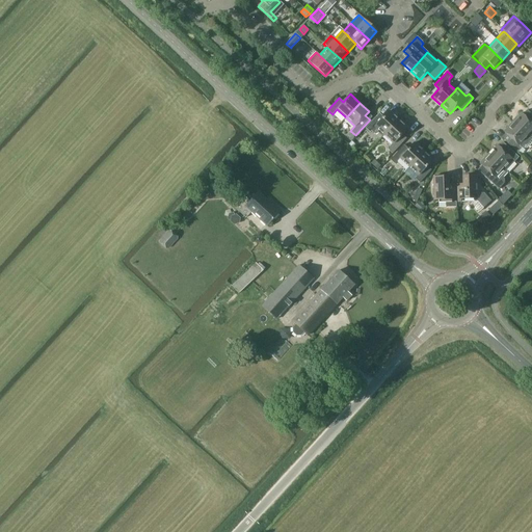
[(375,134),(379,130),(384,135),(399,120),(390,110),(381,120),(376,115),(365,128),(370,133),(372,131),(375,134)]
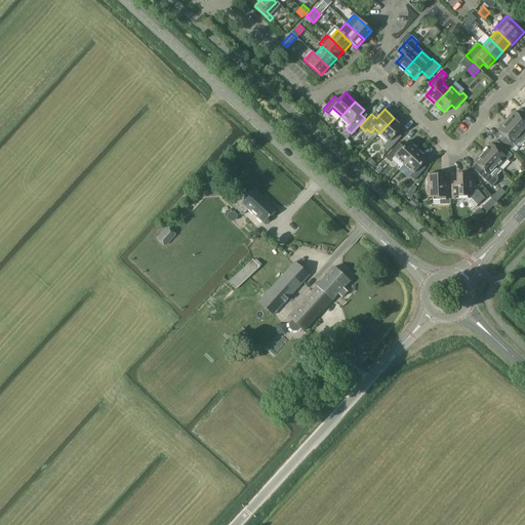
[(523,136),(524,134),(524,115),(522,119),(515,112),(506,121),(523,136)]
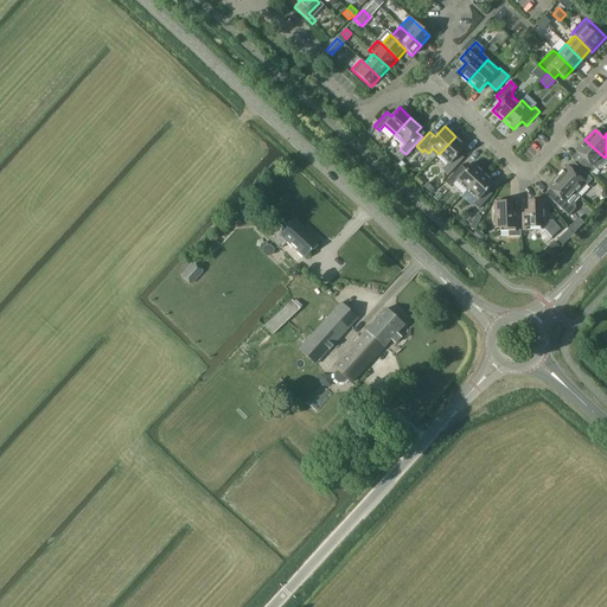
[(455,136),(439,154),(448,164),(442,170),(448,176),(461,161),(455,157),(465,146),(455,136)]
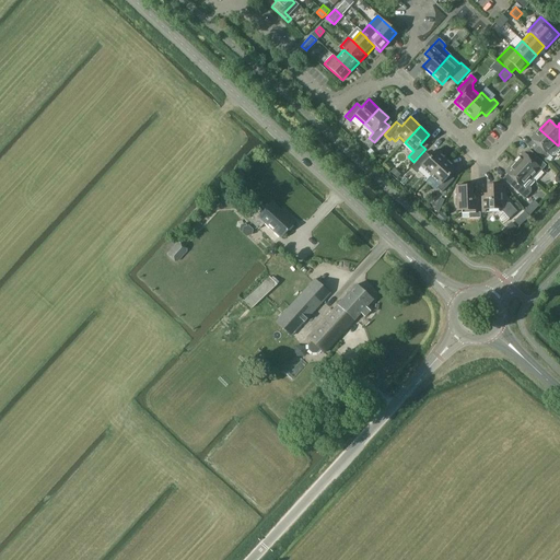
[(558,146),(539,129),(531,138),(539,146),(535,151),(545,161),(558,146)]
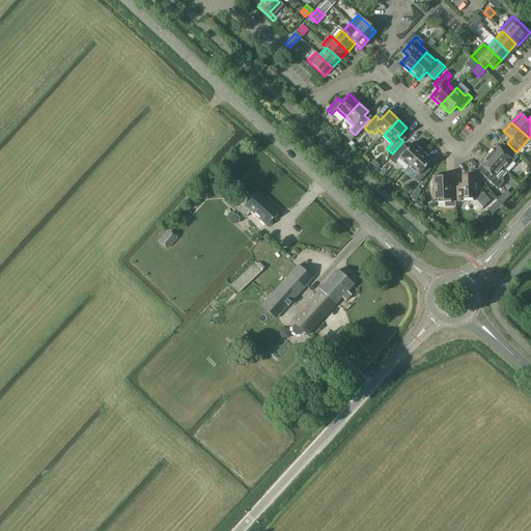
[(409,166),(423,151),(414,142),(406,151),(400,147),(389,160),(394,164),(399,159),(409,166)]
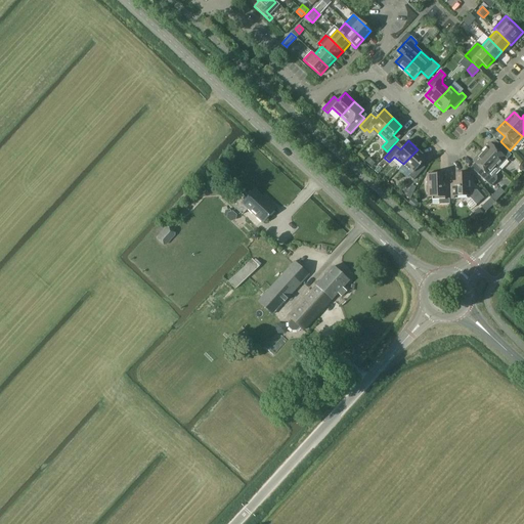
[(481,153),(498,169),(511,155),(497,142),(493,146),(490,143),(481,153)]
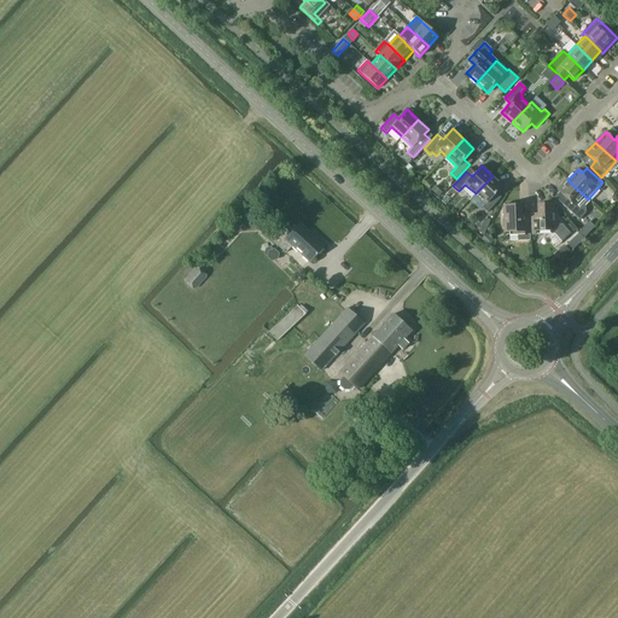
[(493,176),(476,193),(485,203),(482,208),(488,213),(499,200),(494,196),(502,186),(493,176)]
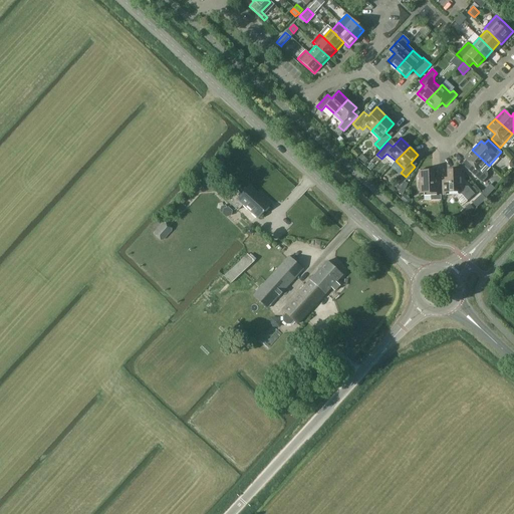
[(489,166),(472,150),(464,158),(466,160),(462,164),(478,180),(490,167),(489,166)]
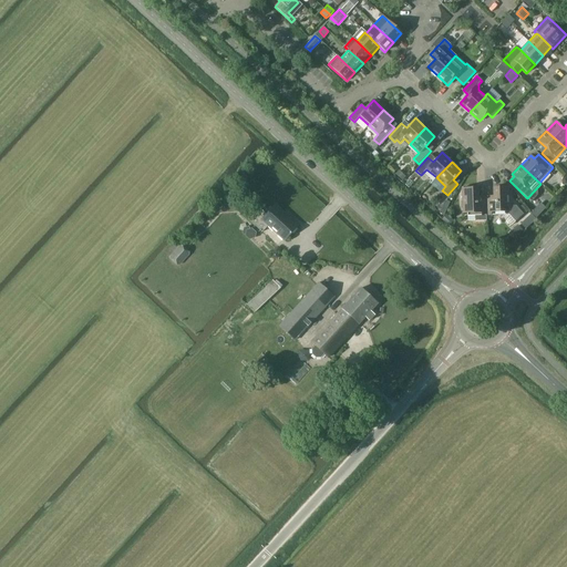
[(395,174),(402,181),(405,177),(399,171),(395,174)]
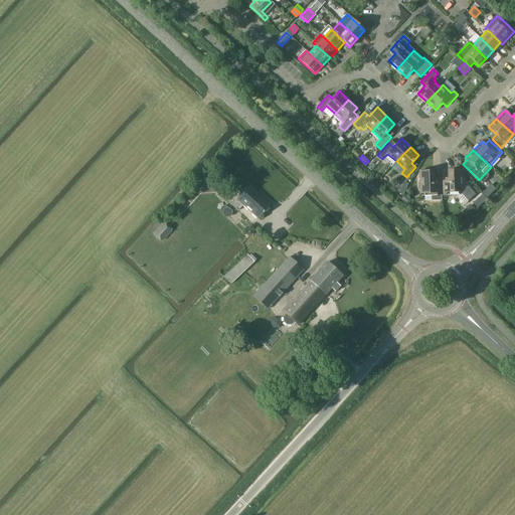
[(469,187),(463,187),(462,170),(449,170),(449,181),(444,181),(444,195),(450,195),(450,192),(462,192),(462,195),(468,201),(476,194),(469,187)]
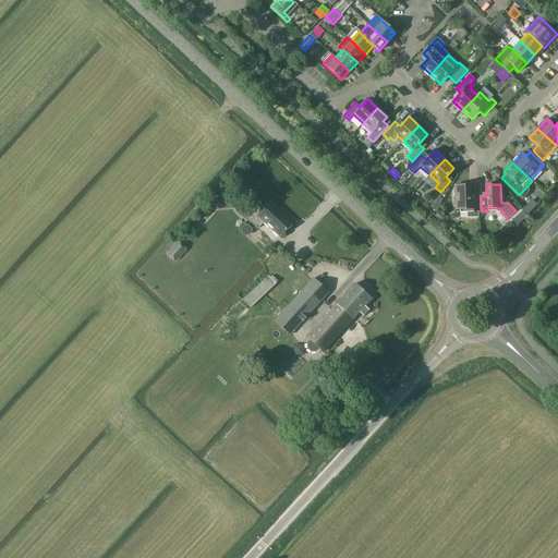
[(469,213),(476,211),(475,196),(470,197),(469,185),(455,185),(456,209),(469,209),(469,213)]
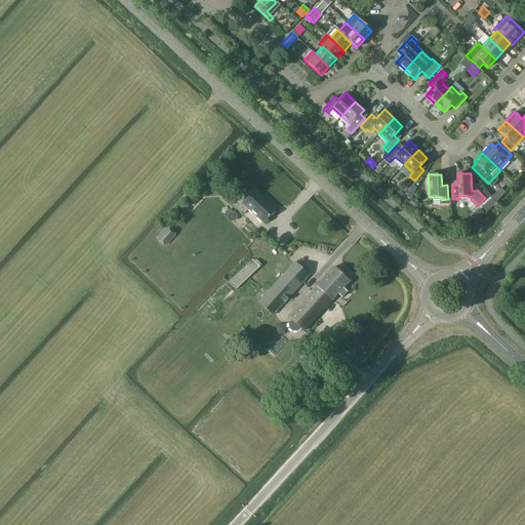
[(209,178),(206,182),(213,189),(217,186),(209,178)]
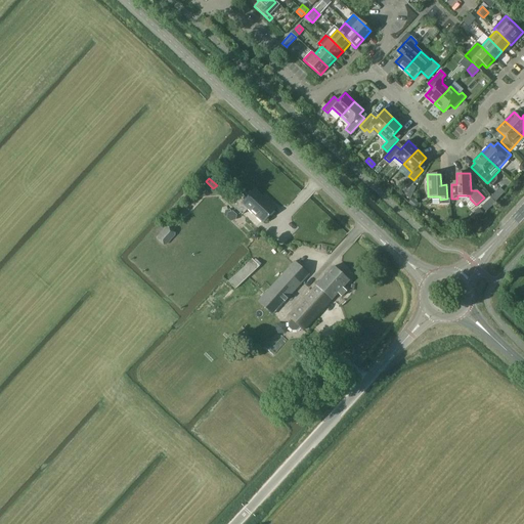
[(416,187),(411,185),(405,197),(410,199),(416,187)]
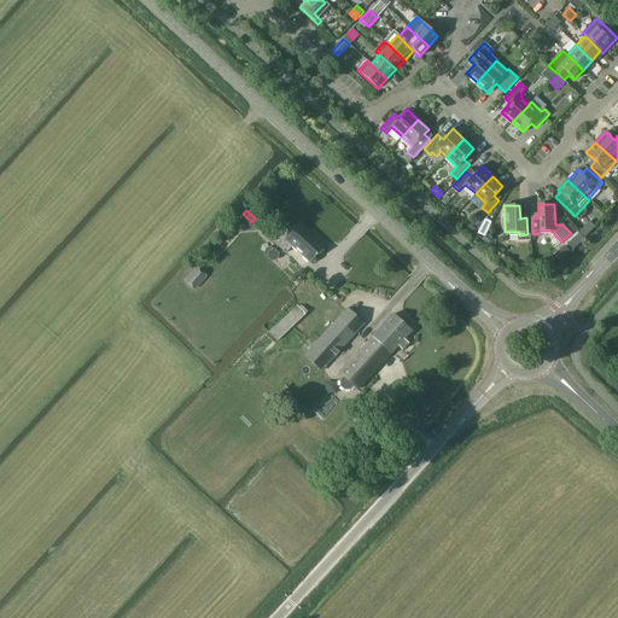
[(310,263),(325,248),(301,225),(291,234),(284,228),(272,240),(286,254),(293,246),(310,263)]
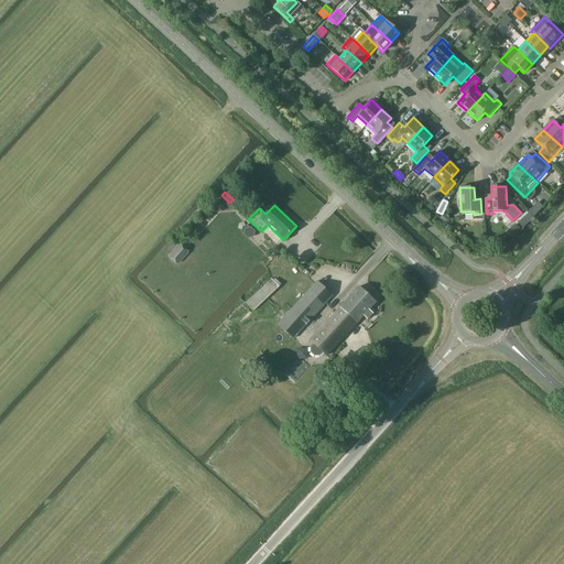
[(529,213),(522,219),(527,224),(533,217),(529,213)]
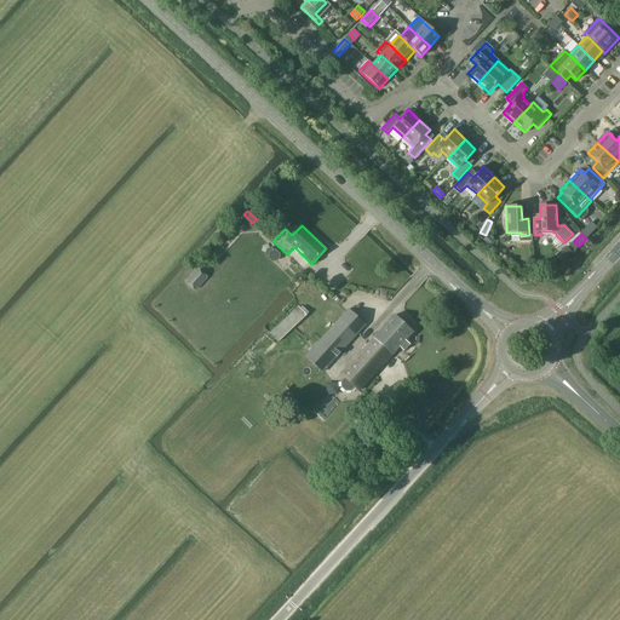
[(263,246),(262,251),(267,252),(265,256),(273,257),(274,251),(273,247),(270,248),(268,245),(263,246)]
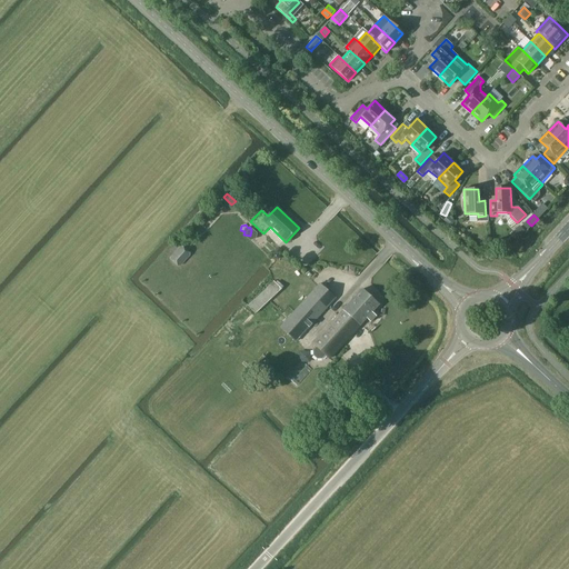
[(510,235),(516,241),(526,232),(519,226),(510,235)]
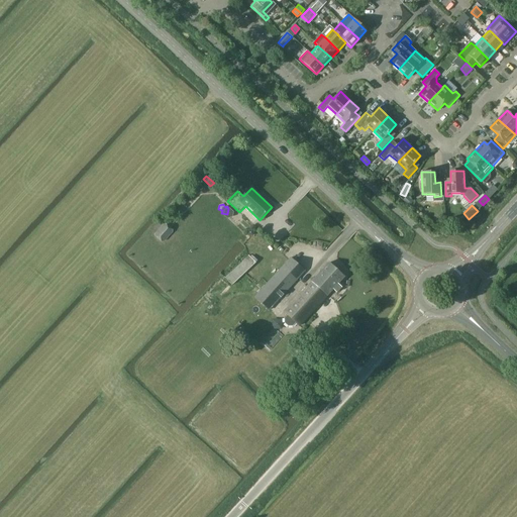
[(166,225),(157,235),(164,241),(172,231),(166,225)]
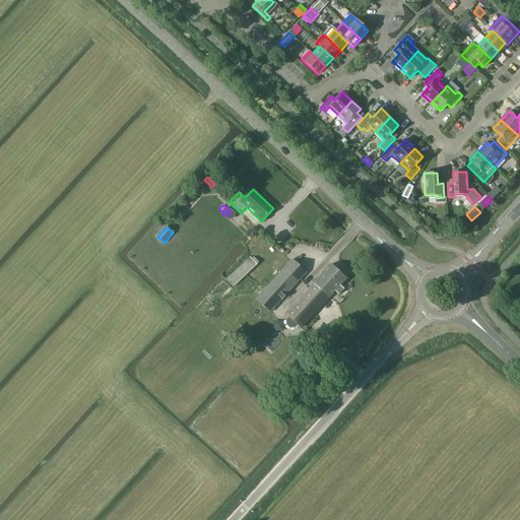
[(235,285),(257,264),(251,257),(228,279),(235,285)]
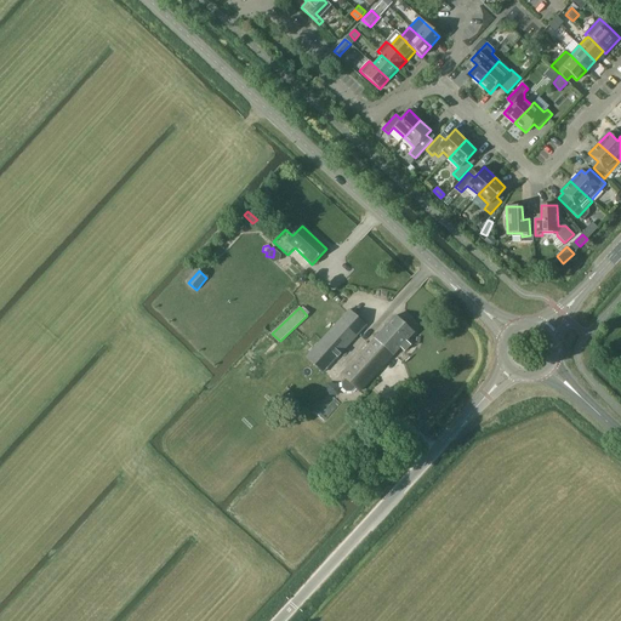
[(340,320),(357,336),(366,326),(349,311),(340,320)]
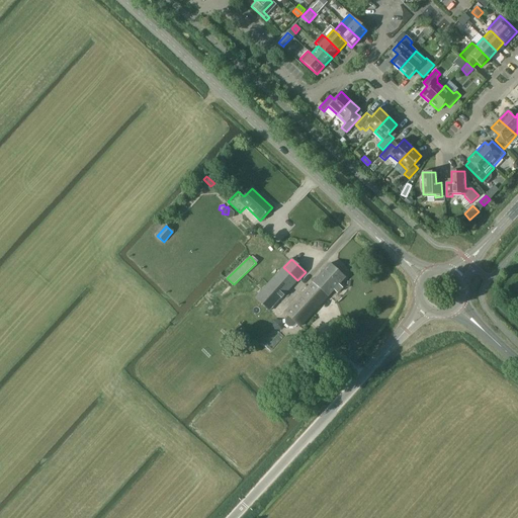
[(313,283),(328,297),(334,290),(338,294),(342,289),(339,285),(345,279),(344,278),(344,275),(341,272),(338,273),(329,264),(313,283)]
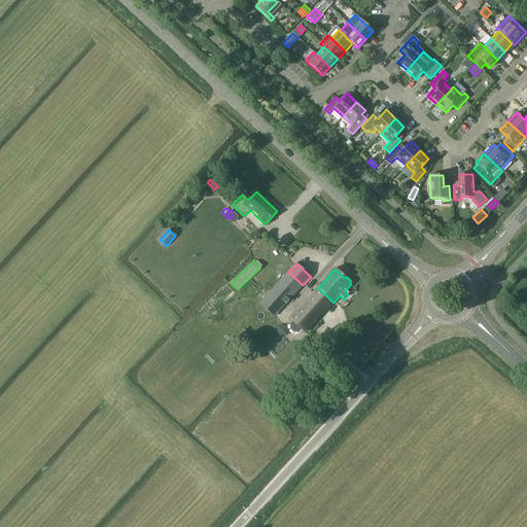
[(303,285),(288,272),(259,304),(274,316),(303,285)]
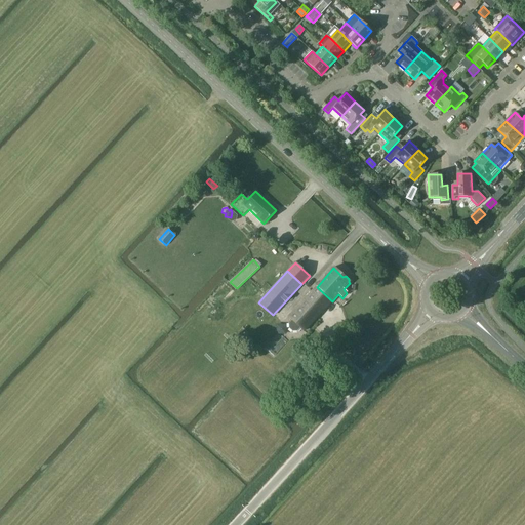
[(296,331),(299,328),(304,332),(332,301),(317,287),(288,318),(292,321),(290,323),(289,328),(292,331),(296,331)]
